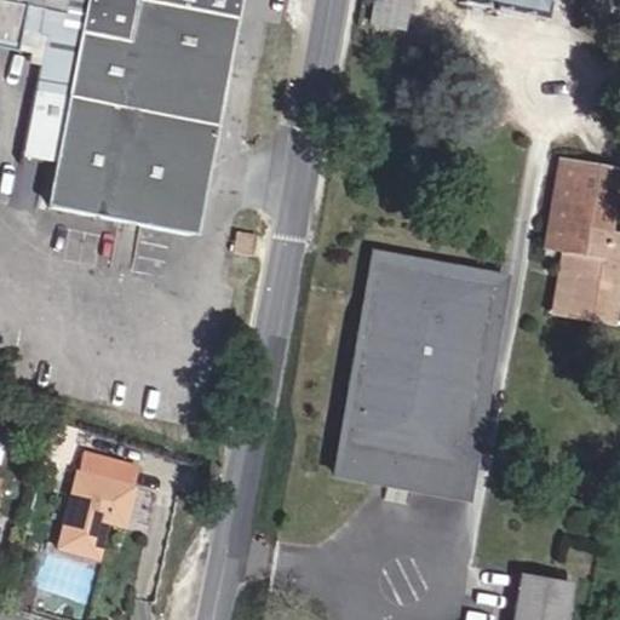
[(231,0),(0,0),(0,42),(15,46),(19,28),(23,7),(41,11),(38,32),(45,34),(23,147),(52,151),(51,162),(47,190),(45,207),(185,234),(231,0)]
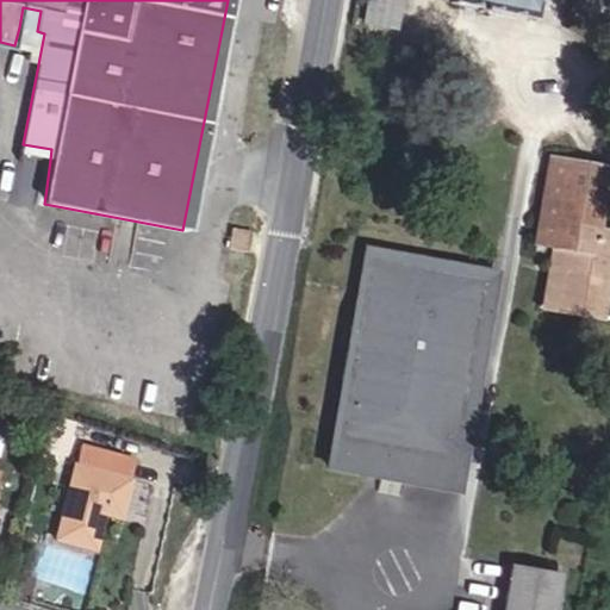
[(393,29),(399,0),(366,0),(361,23),(393,29)]
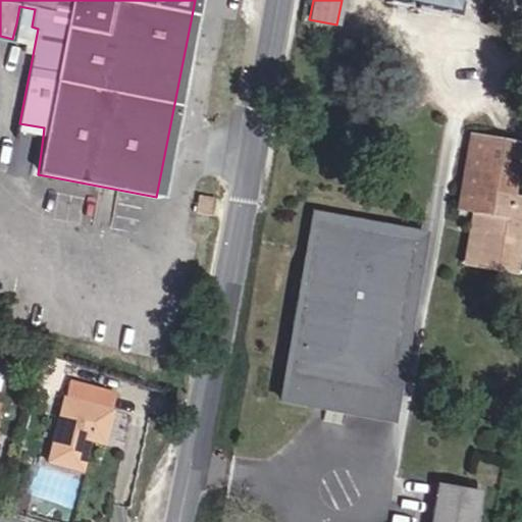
[(383,0),(383,3),(452,17),(455,0),(383,0)]
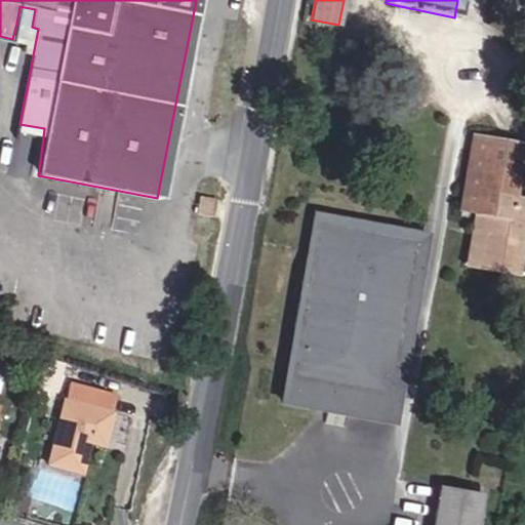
[(16,24),(32,27),(35,9),(19,6),(16,24)]
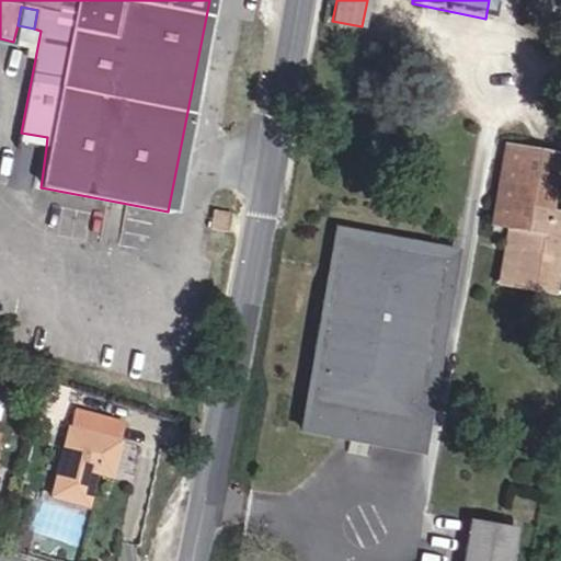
[(46,147),(47,137),(21,133),(20,141),(22,142),(46,147)]
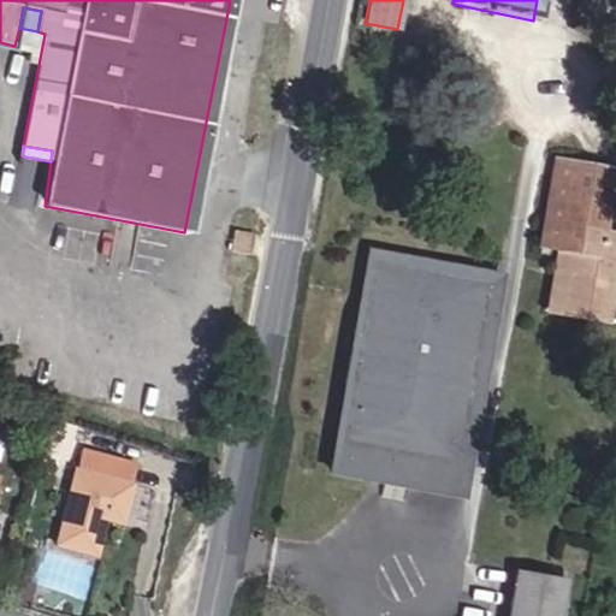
[(550,248),(566,164),(552,161),(537,246),(550,248)]
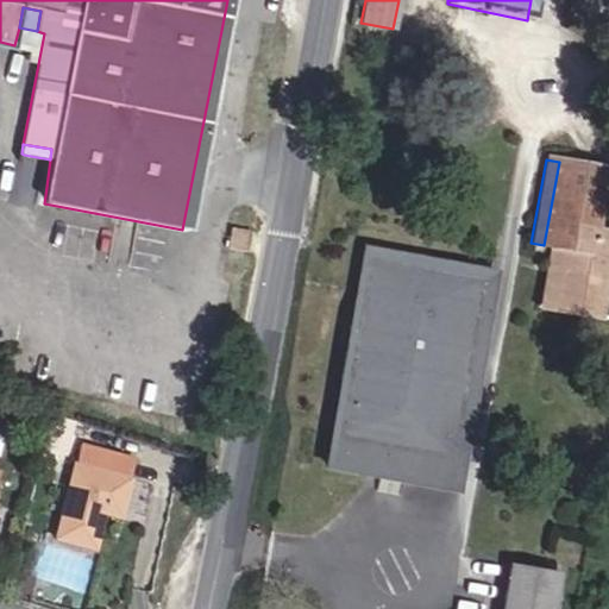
[(598,319),(608,259),(608,233),(590,230),(601,170),(559,162),(544,245),(550,246),(546,267),(558,269),(551,309),(598,319)]
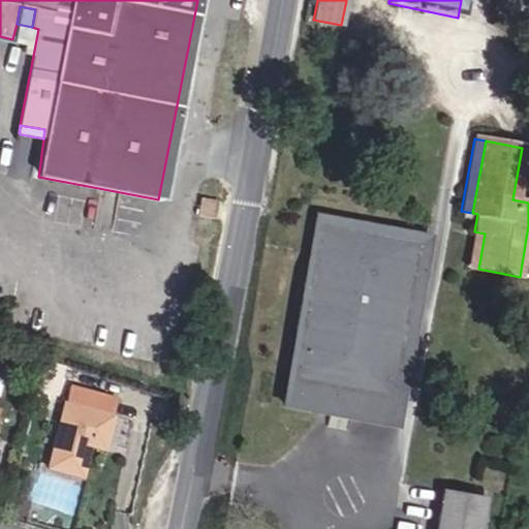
[(222,203),(201,200),(200,220),(220,222),(222,203)]
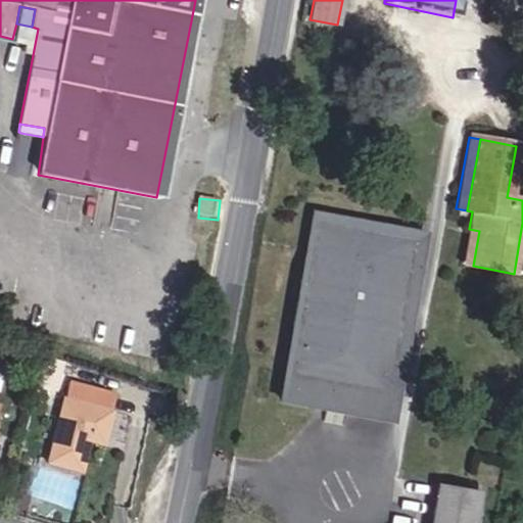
[(388,423),(424,232),(316,211),(314,222),(414,241),(385,395),(317,382),(313,409),(388,423)]
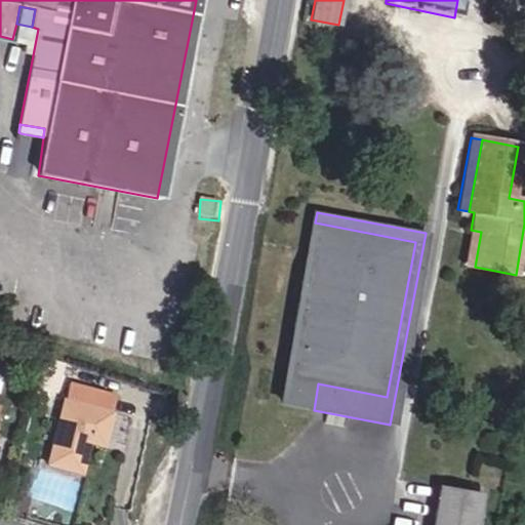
[(387,397),(415,242),(315,223),(281,404),(314,410),(318,384),(387,397)]
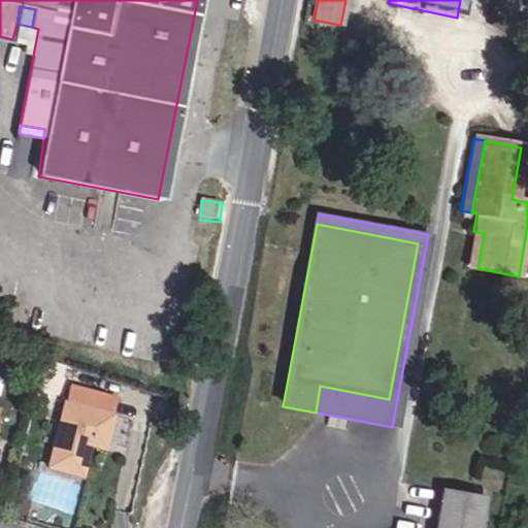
[(477,268),(484,233),(473,231),(466,267),(477,268)]
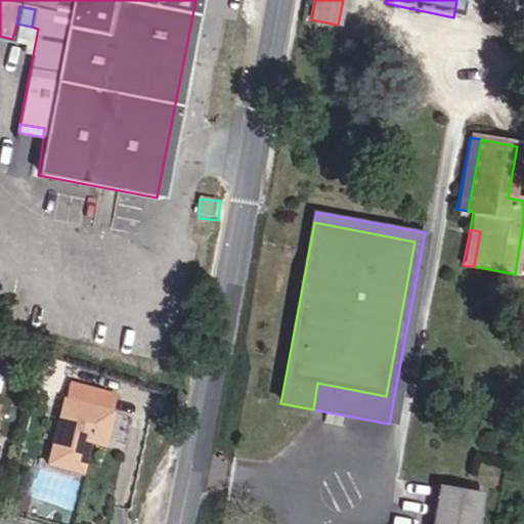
[(86,443),(88,435),(103,439),(110,410),(114,393),(69,382),(68,382),(63,399),(47,464),(79,472),(86,443)]
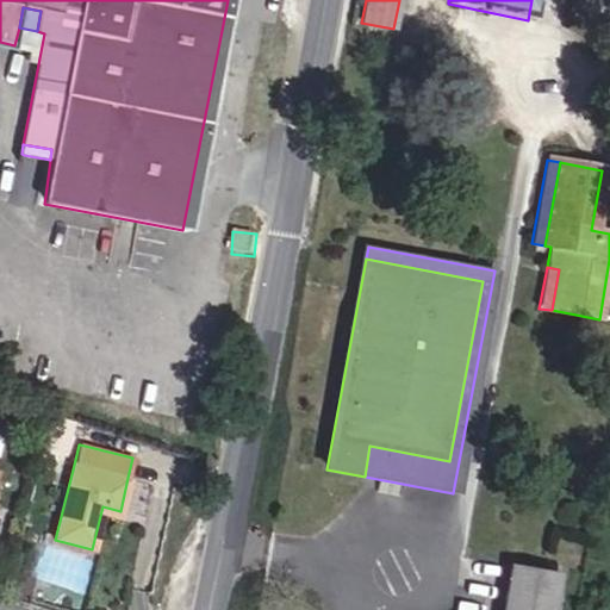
[(100,516),(118,520),(120,511),(103,506),(100,516)]
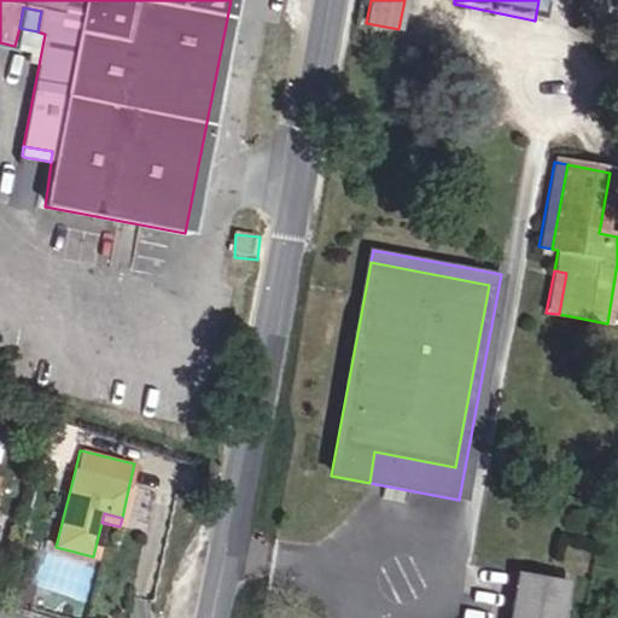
[(557,617),(564,583),(514,573),(506,617),(557,617)]
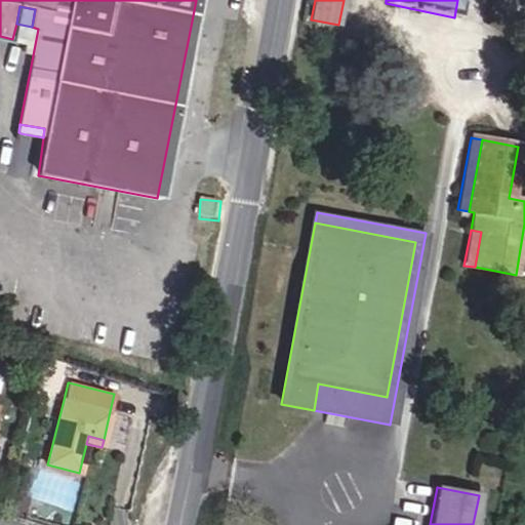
All buildings are outlined.
